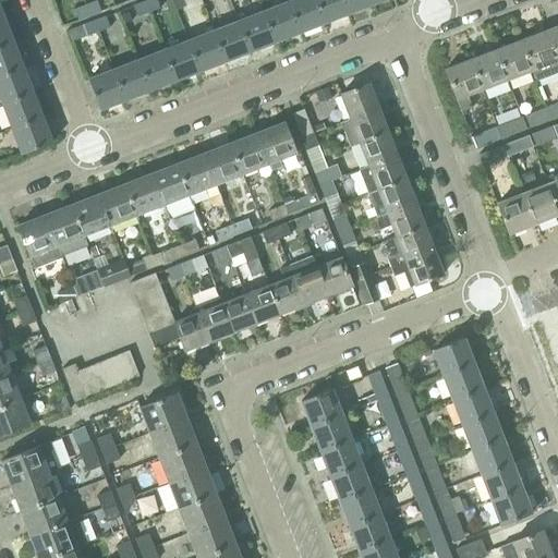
[(150,0),(145,2),(149,13),(160,9),(157,0),(150,0)]
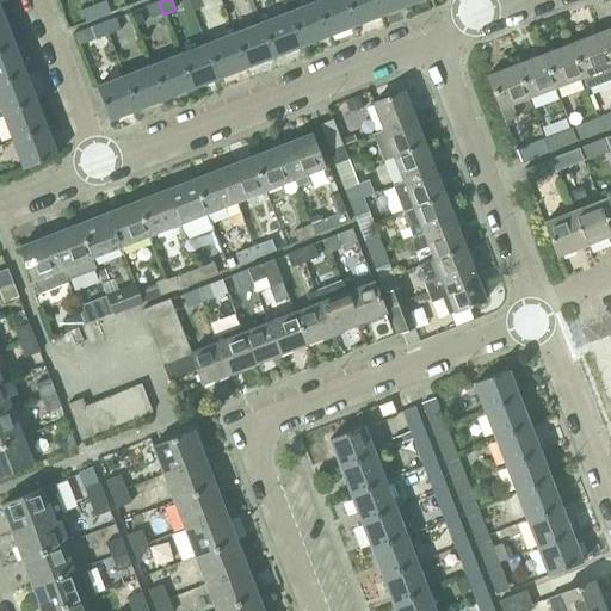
[(199,0),(187,0),(192,12),(203,7),(201,0),(199,0)]
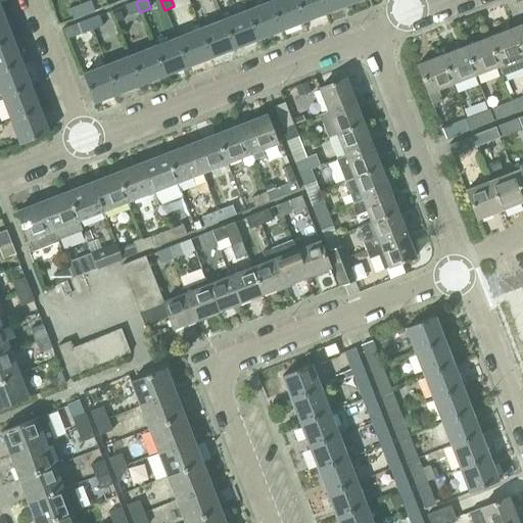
[(280,32),(303,22),(294,0),(277,0),(269,3),(280,32)]
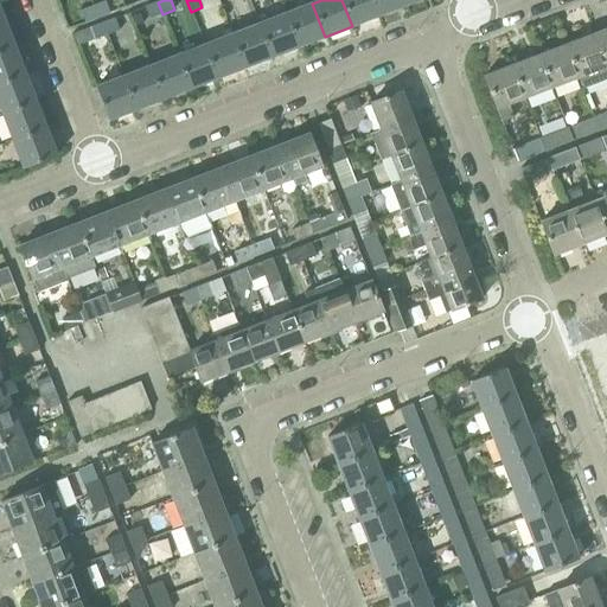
[(342,0),(352,26),(379,16),(374,0),(342,0)]
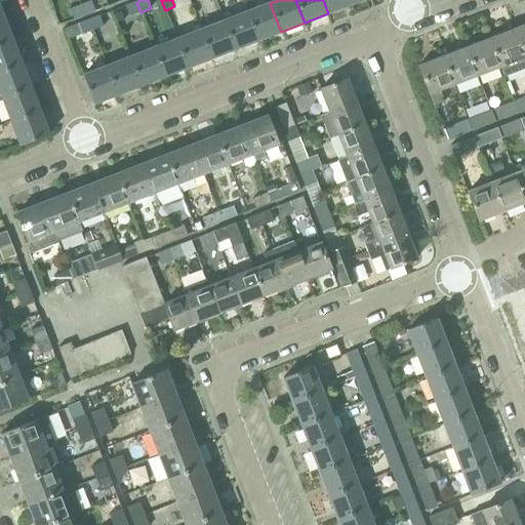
[(323,0),(328,13),(352,4),(350,0),(323,0)]
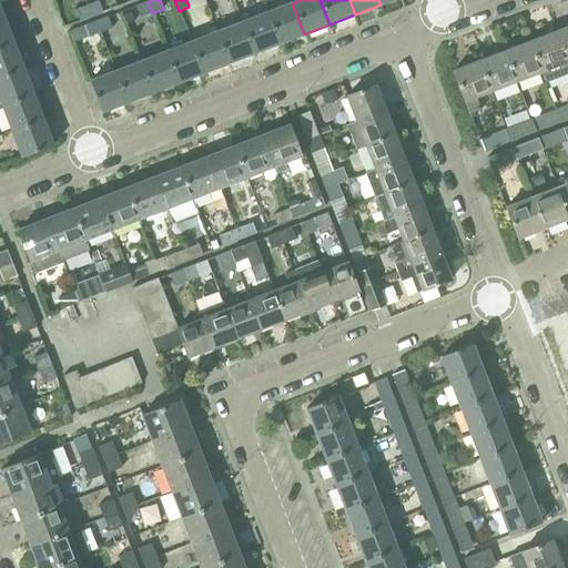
[(88,6),(92,17),(103,12),(99,1),(88,6)]
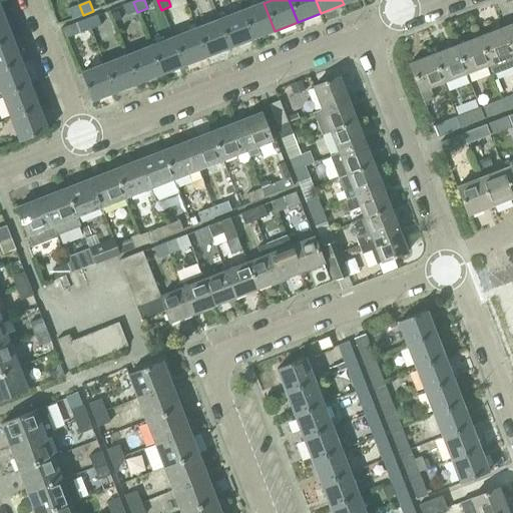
[(127,16),(137,12),(133,2),(123,6),(127,16)]
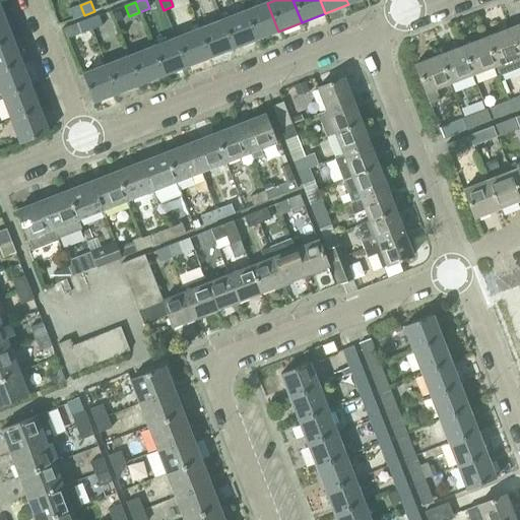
[(256,41),(278,31),(267,3),(245,12),(256,41)]
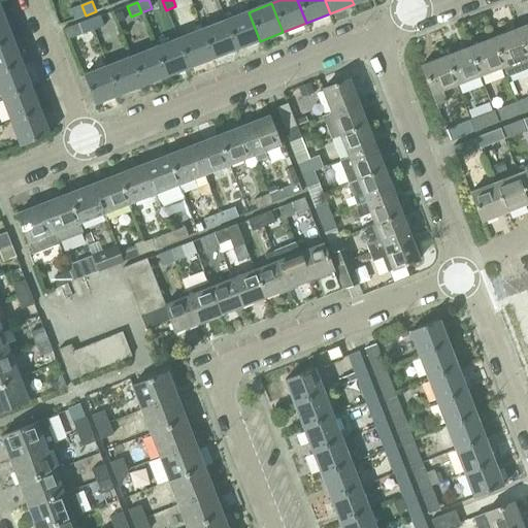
[(74,20),(86,15),(81,5),(71,9),(74,20)]
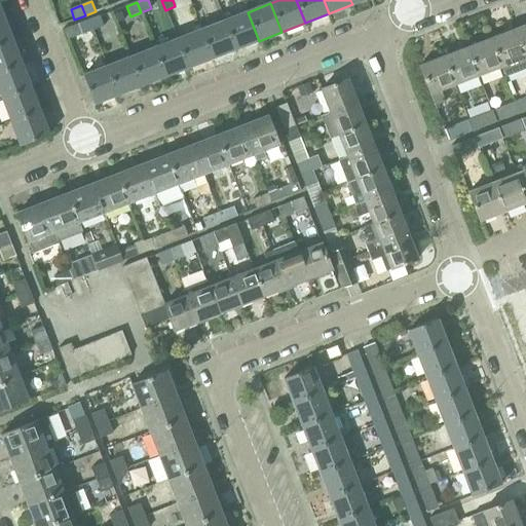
[(234,50),(259,41),(248,12),(223,22),(234,50)]
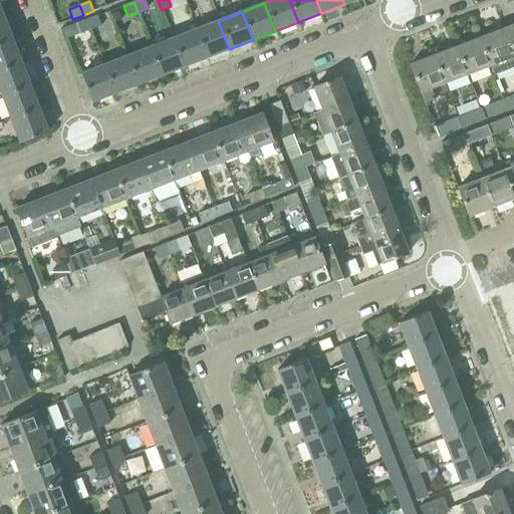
[(98,16),(87,20),(91,29),(101,26),(98,16)]
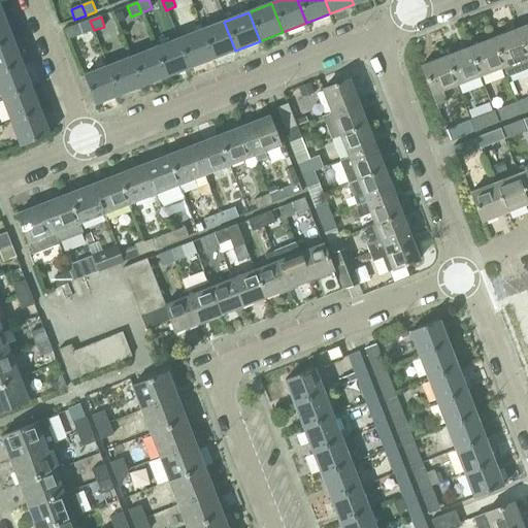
[(0,45),(12,41),(3,18),(0,19),(0,45)]
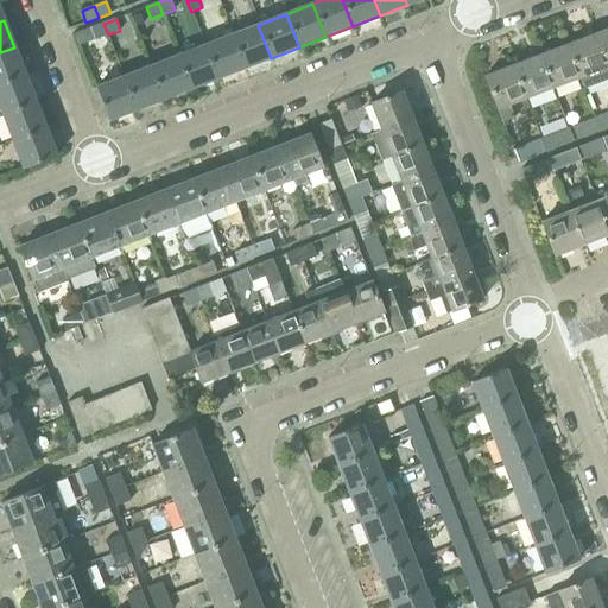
[(92,27),(90,29),(95,40),(95,39),(108,35),(103,24),(92,27)]
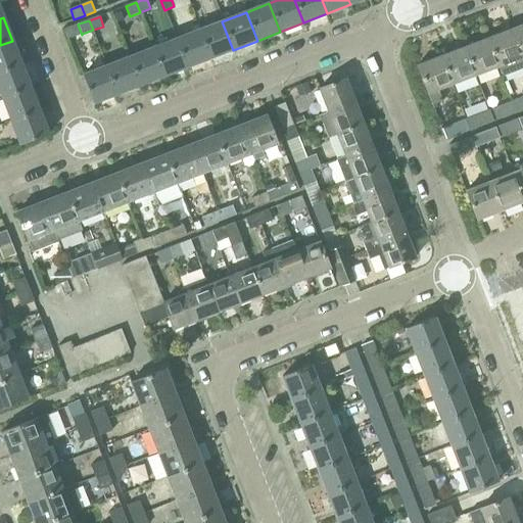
[(210,58),(233,50),(222,21),(199,31),(210,58)]
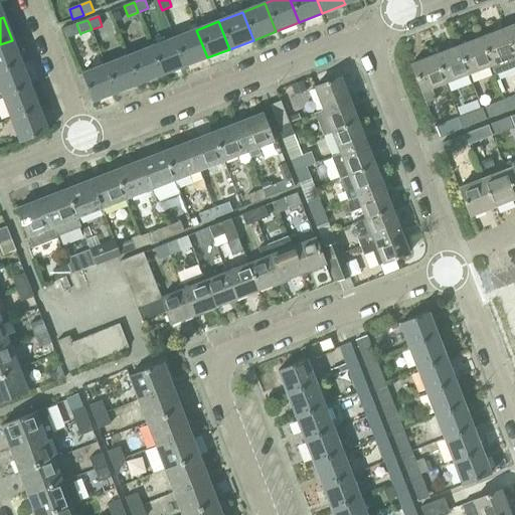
[(514,24),(504,29),(514,55),(514,24)]
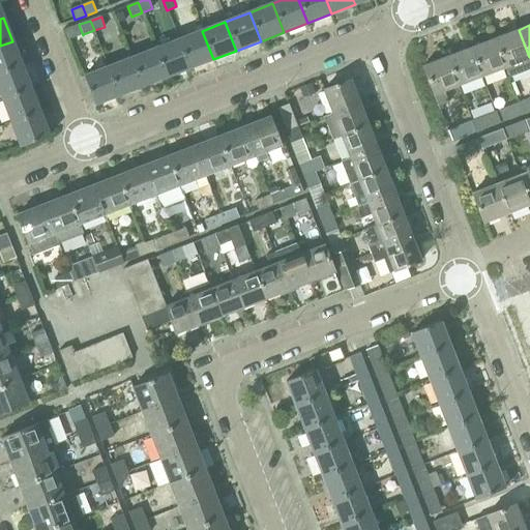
[(507,68),(505,68),(508,78),(529,68),(529,57),(519,30),(496,39),(507,68)]
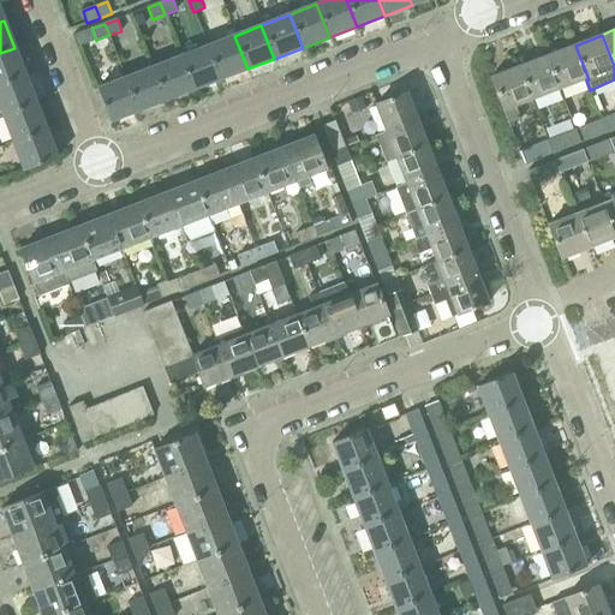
[(219,81),(248,69),(234,36),(207,47),(219,81)]
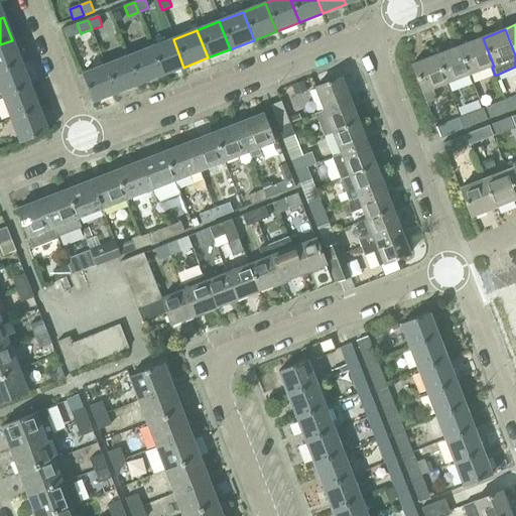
[(470,76),(492,67),(494,67),(483,38),(460,47),(470,76)]
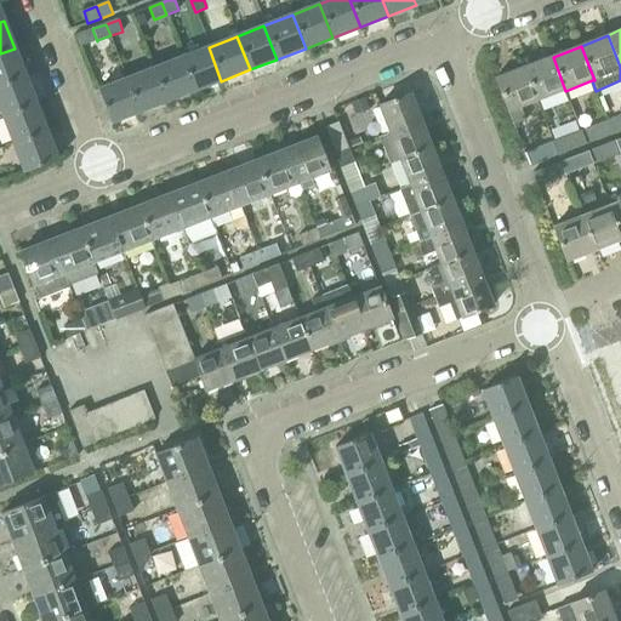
[(194,91),(221,81),(209,47),(181,58),(194,91)]
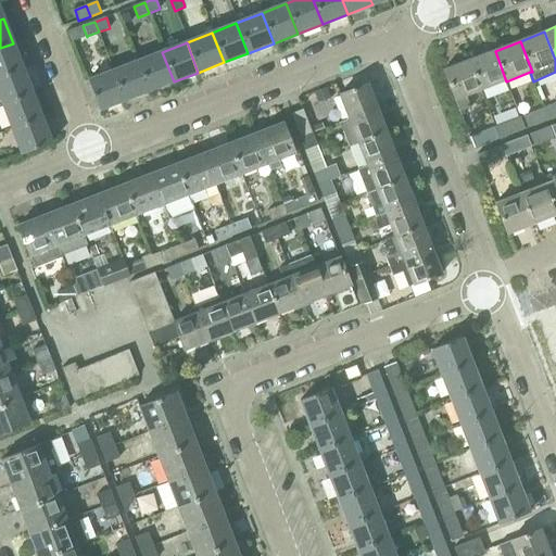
[(0,77),(23,68),(13,43),(0,48),(0,77)]
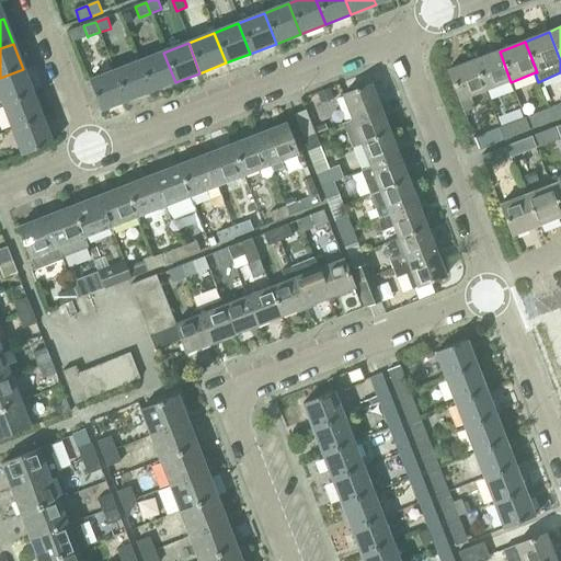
[(485,92),(511,82),(500,52),(473,61),(485,92)]
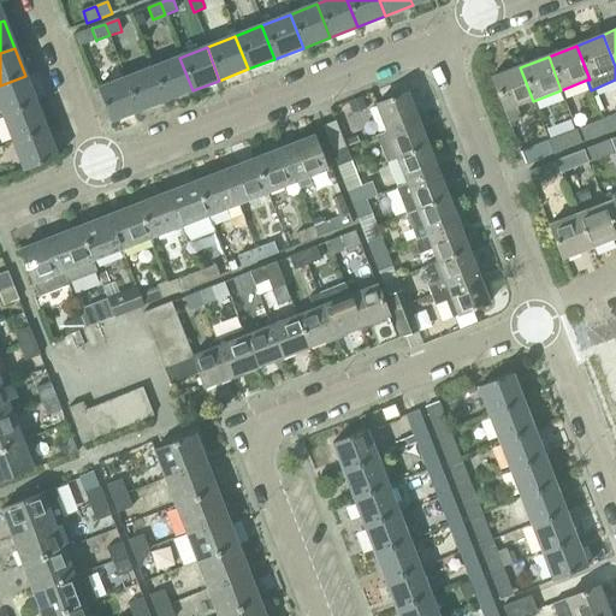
[(165,101),(193,90),(179,58),(153,67),(165,101)]
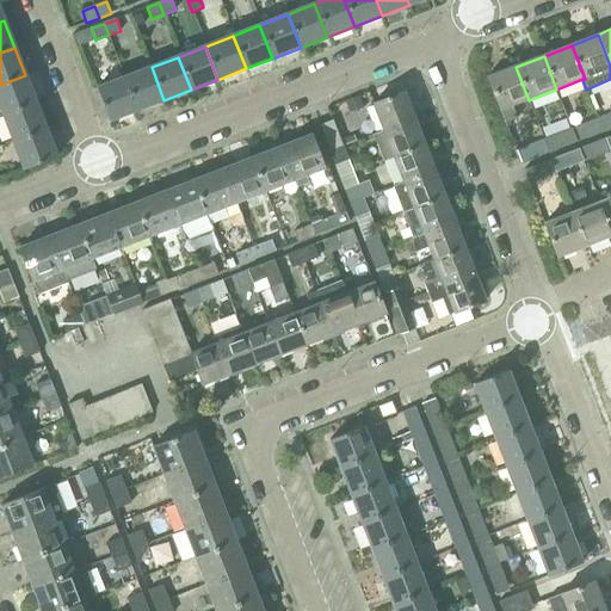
[(136,111),(164,100),(152,67),(124,78),(136,111)]
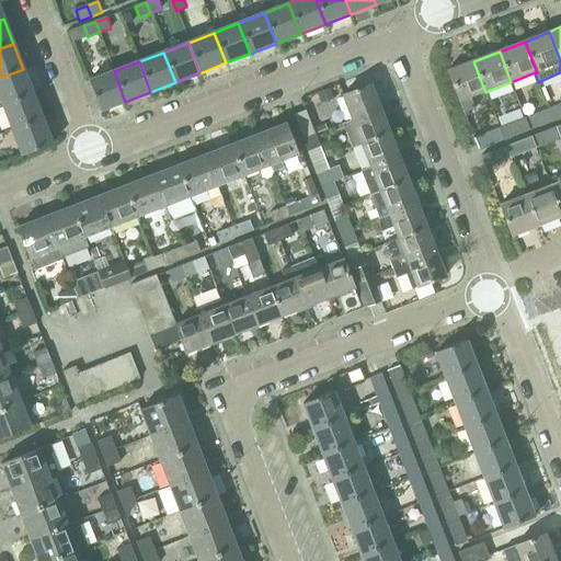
[(448,71),(455,88),(460,102),(485,92),(473,61),(448,71)]
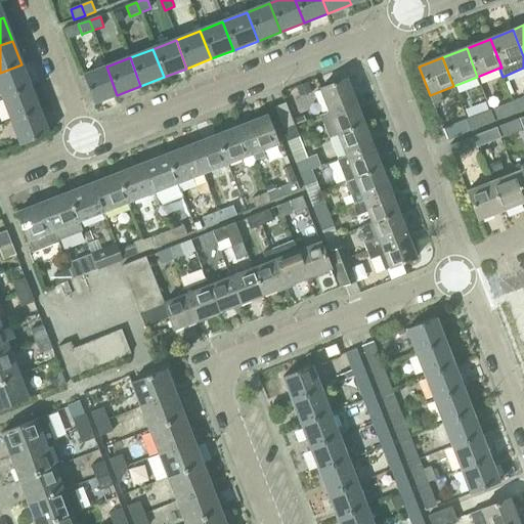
[(0,93),(2,99),(31,88),(22,64),(0,73),(0,93)]
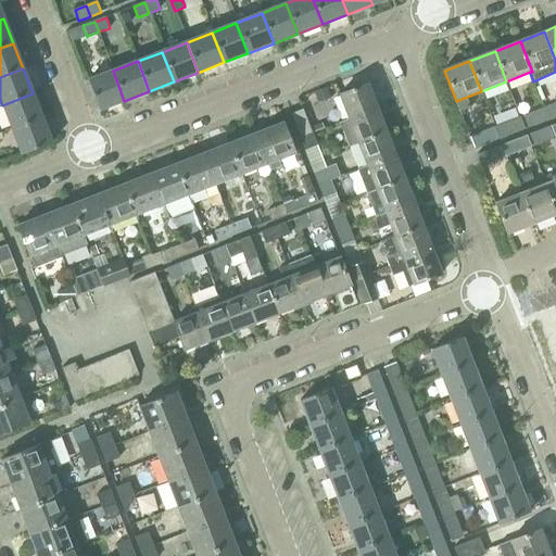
[(100,111),(124,101),(113,71),(88,80),(100,111)]
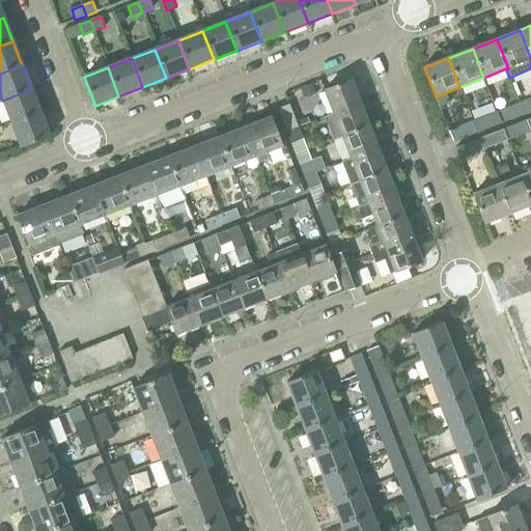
[(333,115),(360,105),(352,81),(325,91),(333,114),(333,115)]
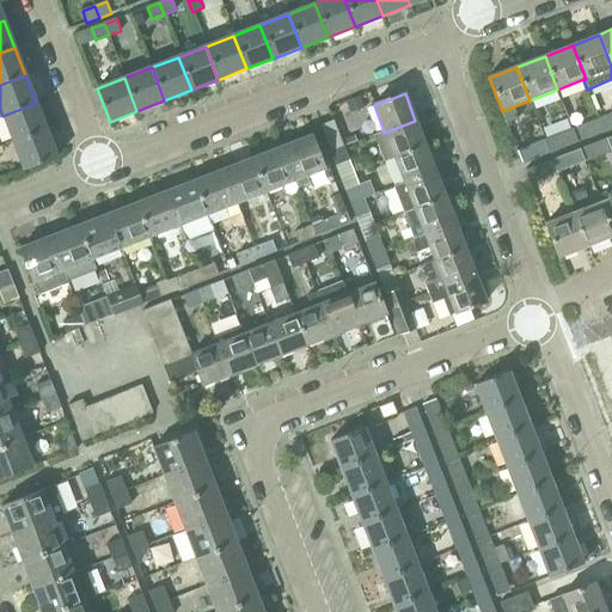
[(13,144),(47,130),(36,103),(2,116),(13,144)]
